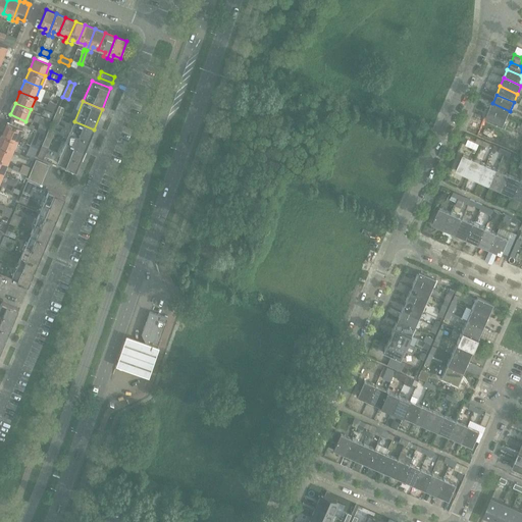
[(492,103),(488,111),(506,119),(510,111),(492,103)]
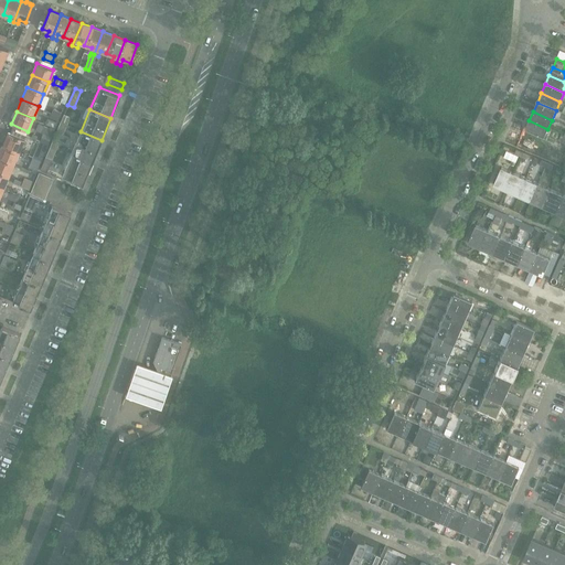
[(70,117),(64,114),(61,123),(66,125),(70,117)]
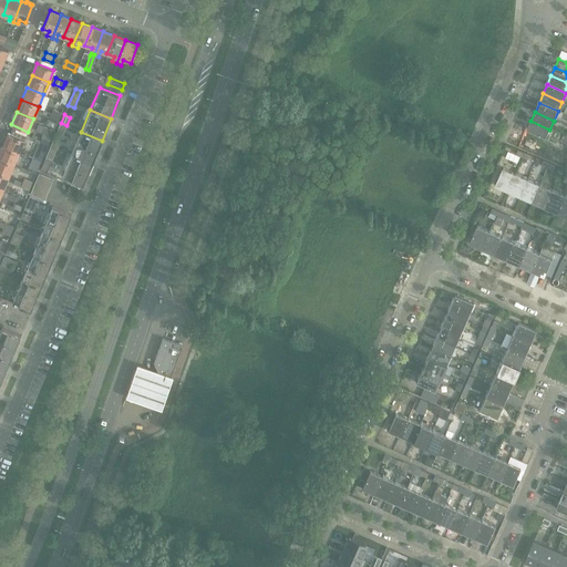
[(527,129),(546,137),(549,130),(531,121),(527,129)]
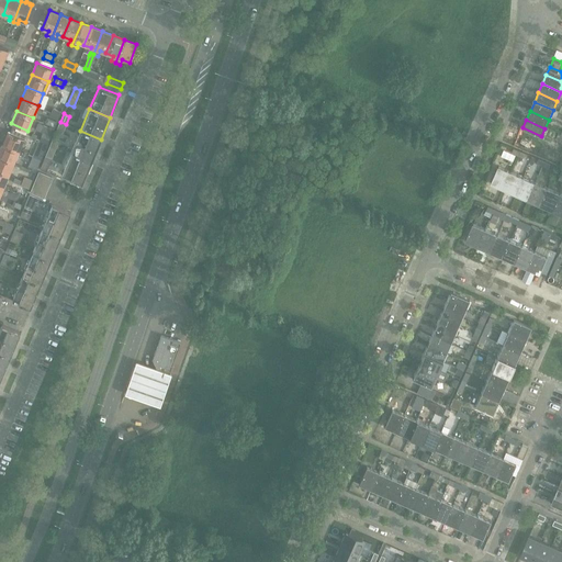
[(66,124),(60,122),(56,131),(63,133),(66,124)]
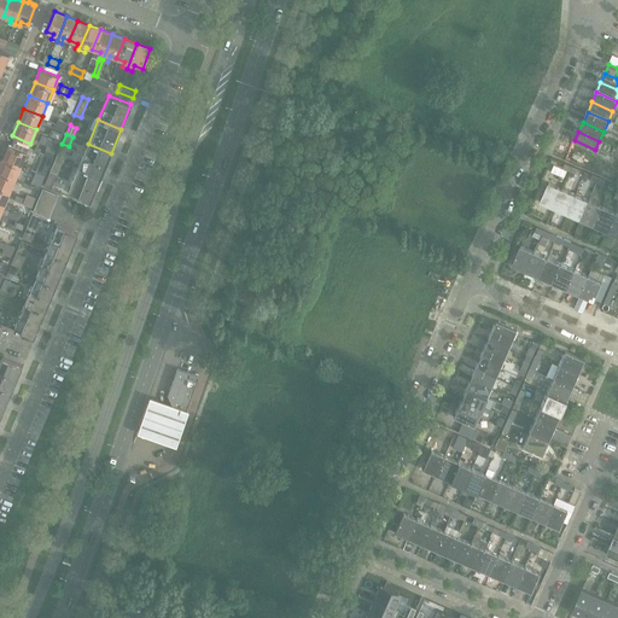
[(12,141),(11,146),(27,152),(29,147),(12,141)]
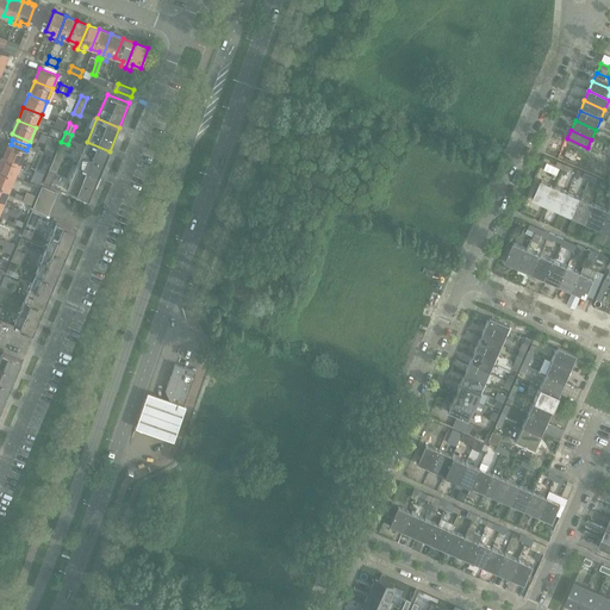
[(110,151),(87,142),(78,166),(99,175),(110,151)]
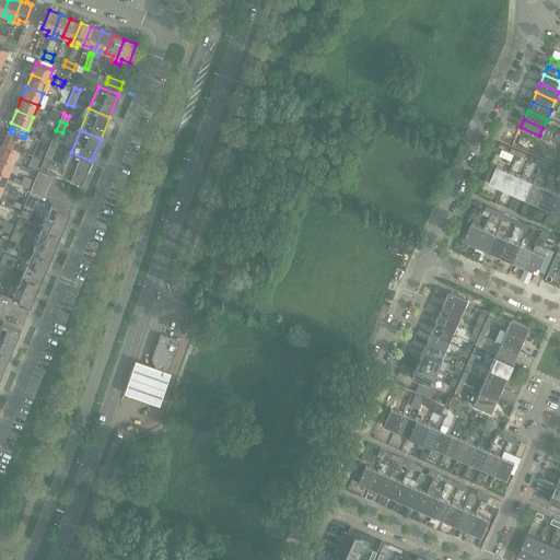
[(8,131),(2,143),(19,150),(24,138),(8,131)]
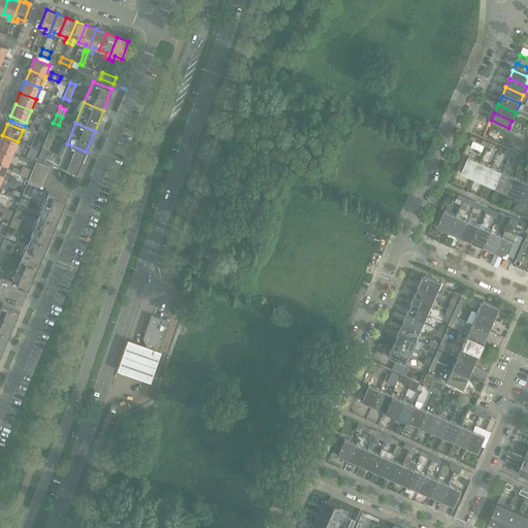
[(56,124),(53,130),(61,133),(63,127),(56,124)]
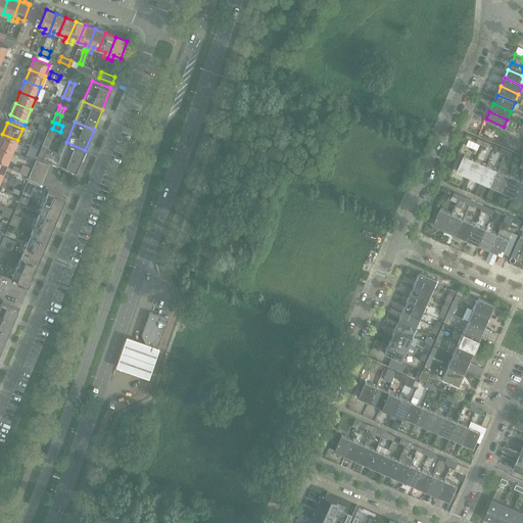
[(49,130),(46,137),(51,140),(55,132),(49,130)]
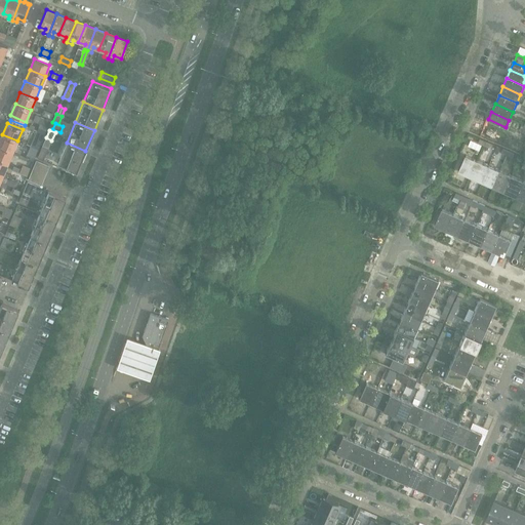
[(36,131),(33,139),(41,143),(44,134),(36,131)]
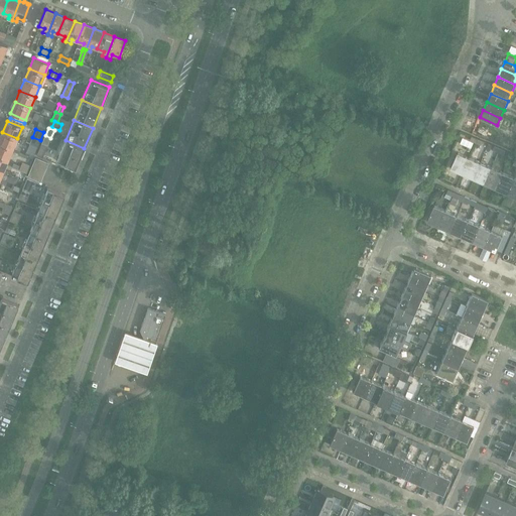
[(2,132),(0,136),(0,143),(13,149),(17,138),(2,132)]
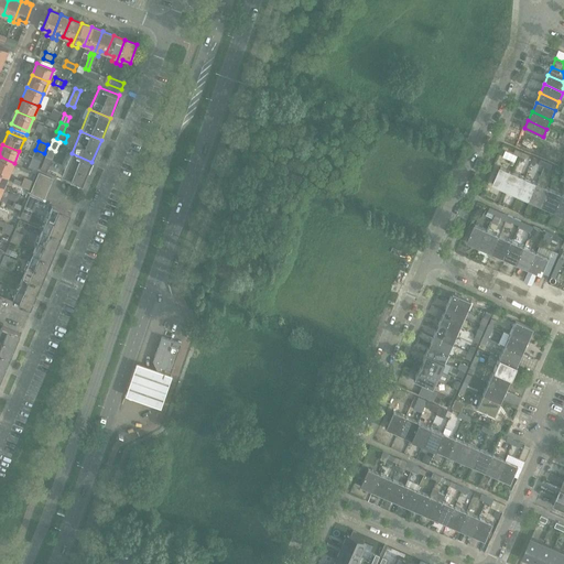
[(55,151),(50,148),(46,156),(52,159),(55,151)]
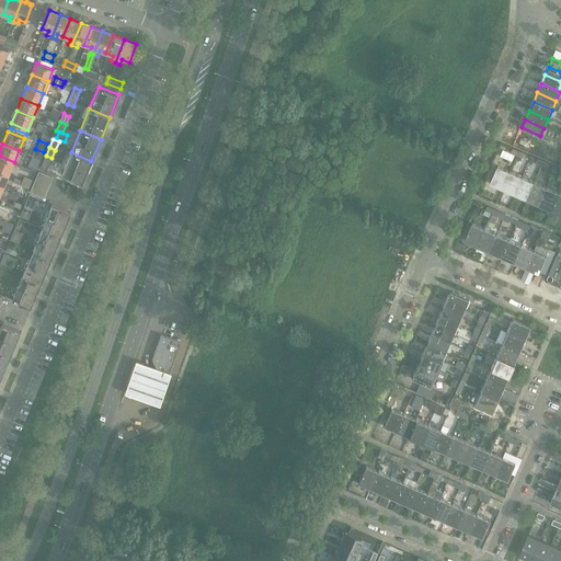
[(91,161),(71,152),(61,174),(82,183),(91,161)]
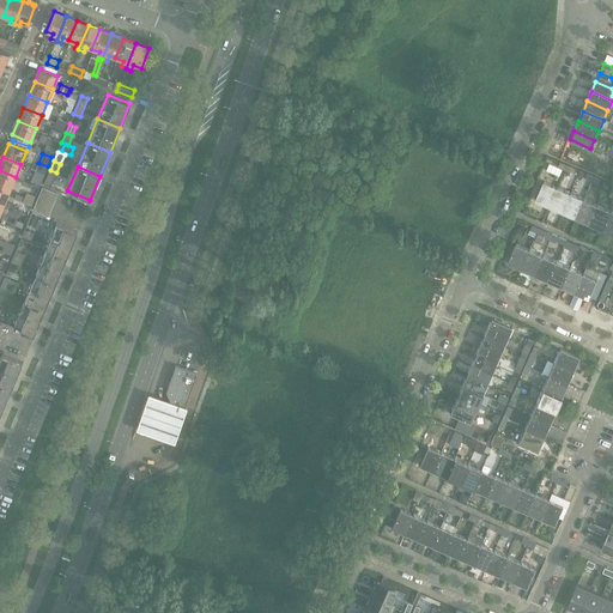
[(0,170),(0,186),(10,190),(16,177),(0,170)]
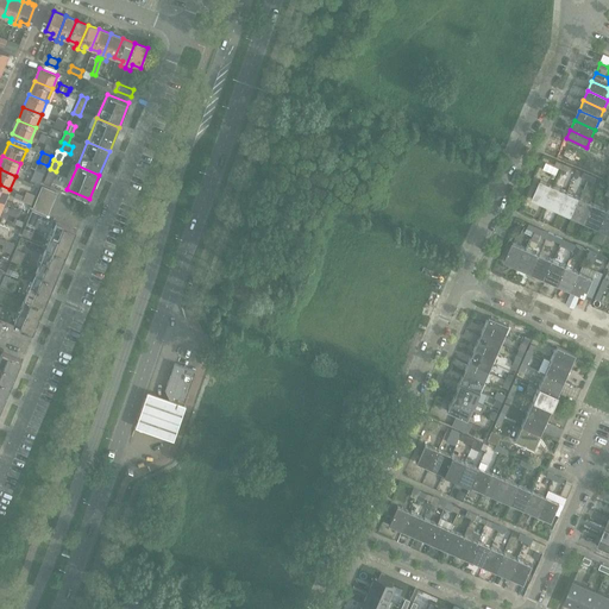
[(50,169),(44,183),(50,186),(56,171),(50,169)]
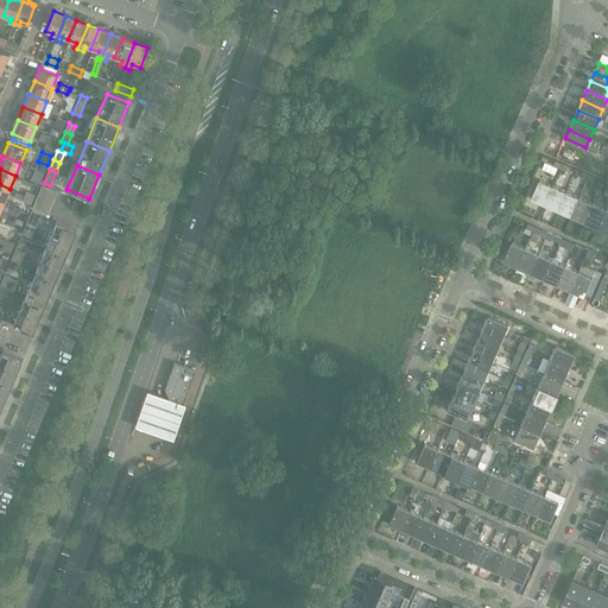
[(531,198),(545,204),(553,187),(539,179),(531,198)]
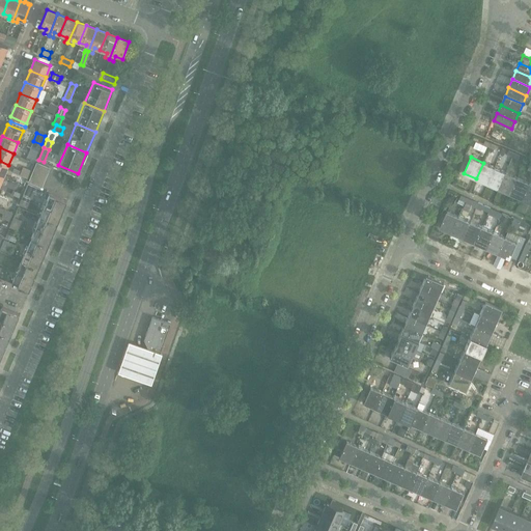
[(0,161),(0,174),(3,176),(8,165),(0,161)]
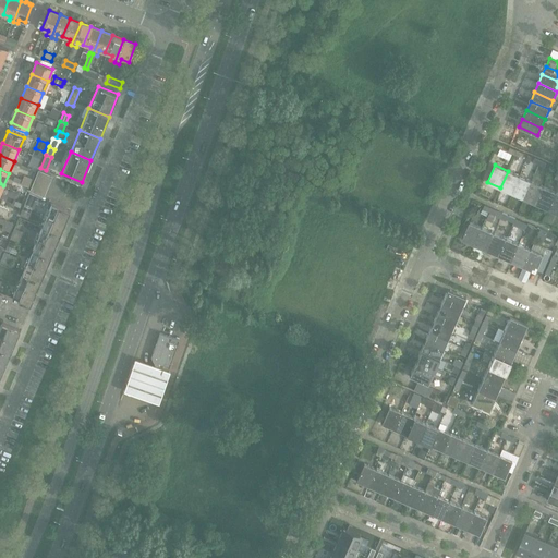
[(39,171),(36,178),(49,183),(52,177),(39,171)]
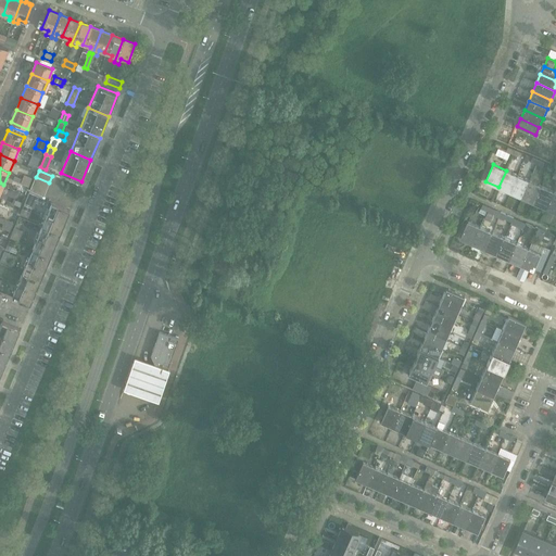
[(518,176),(506,171),(498,187),(510,192),(518,176)]
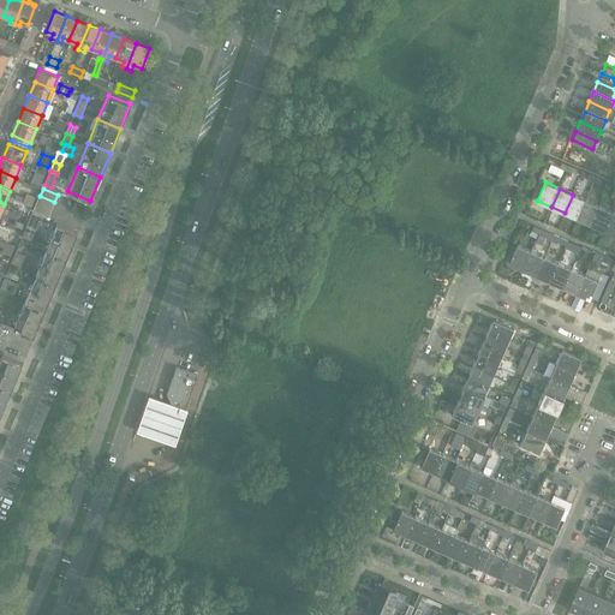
[(586,199),(573,195),(565,213),(578,219),(586,199)]
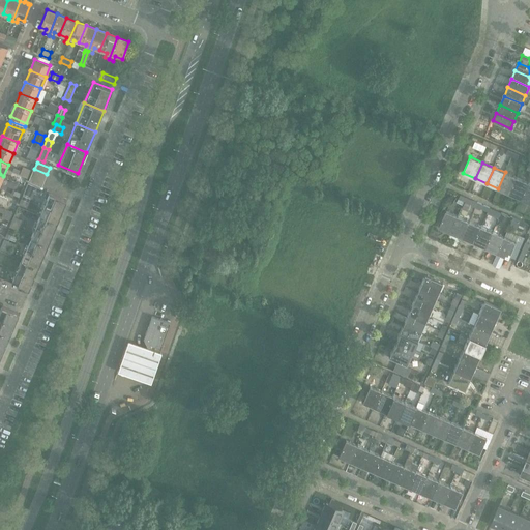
[(47,174),(34,169),(32,175),(45,180),(47,174)]
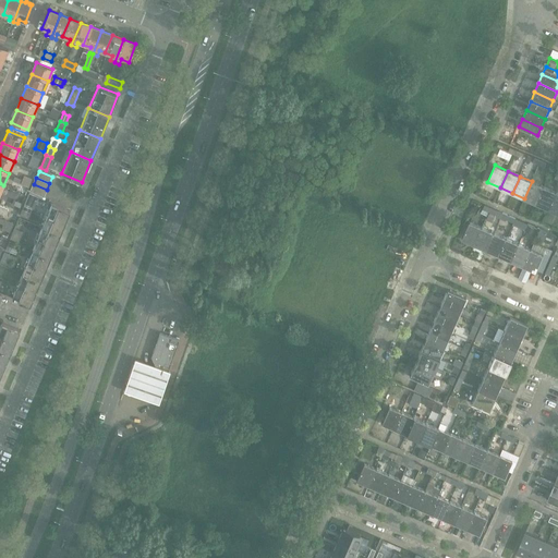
[(544,186),(532,181),(524,198),(536,204),(544,186)]
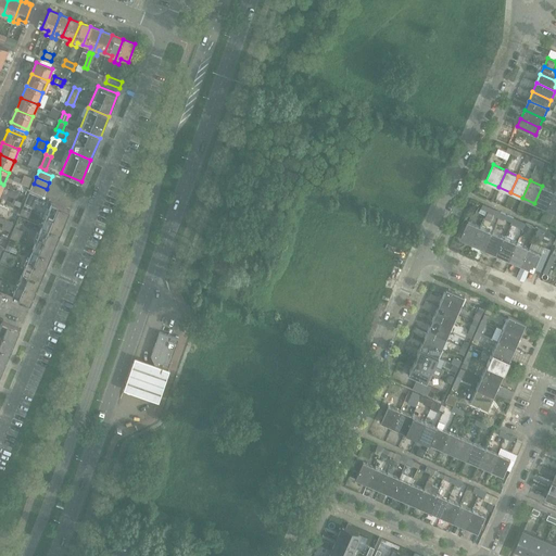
[(47,189),(34,184),(30,190),(43,196),(47,189)]
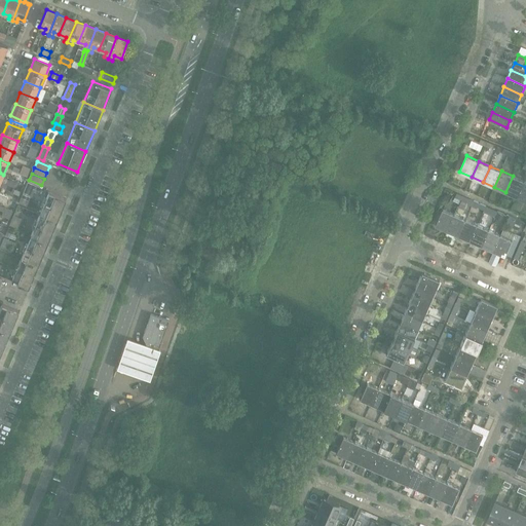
[(524,181),(513,176),(505,192),(517,197),(524,181)]
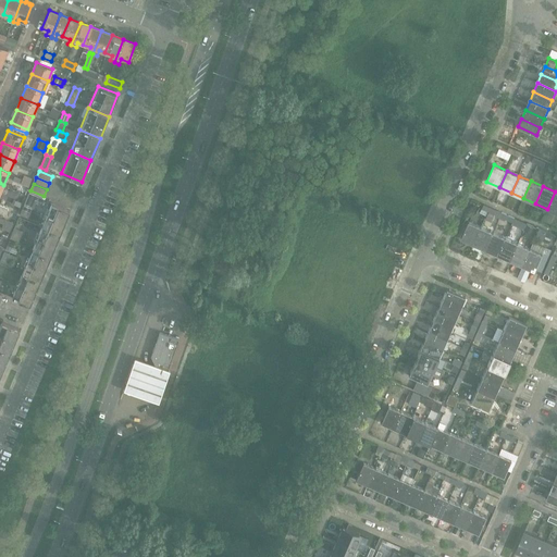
[(556,192),(555,192),(547,209),(556,212),(556,192)]
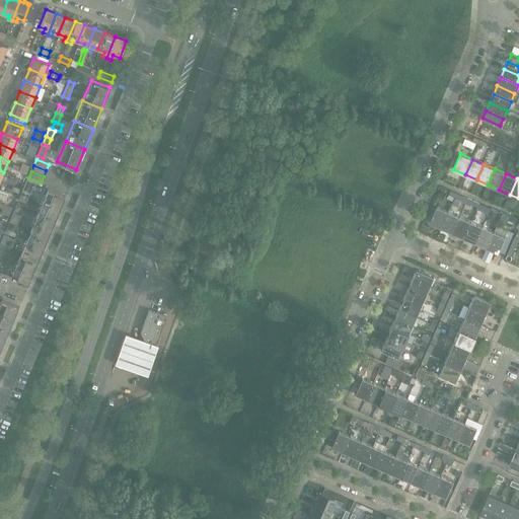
[(27,179),(22,191),(30,194),(31,194),(32,190),(39,192),(42,186),(27,179)]
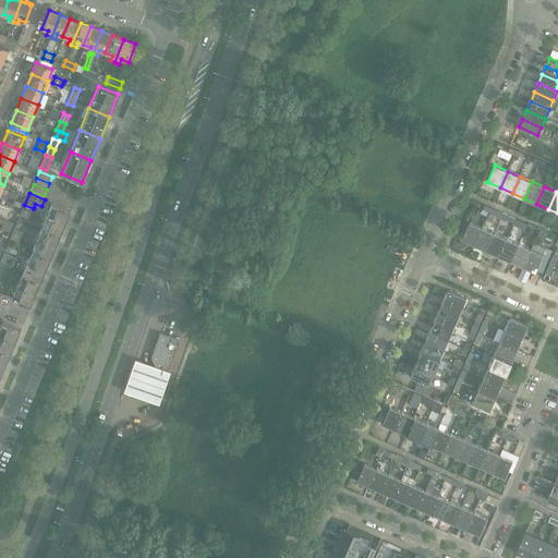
[(70,210),(52,203),(43,227),(60,233),(70,210)]
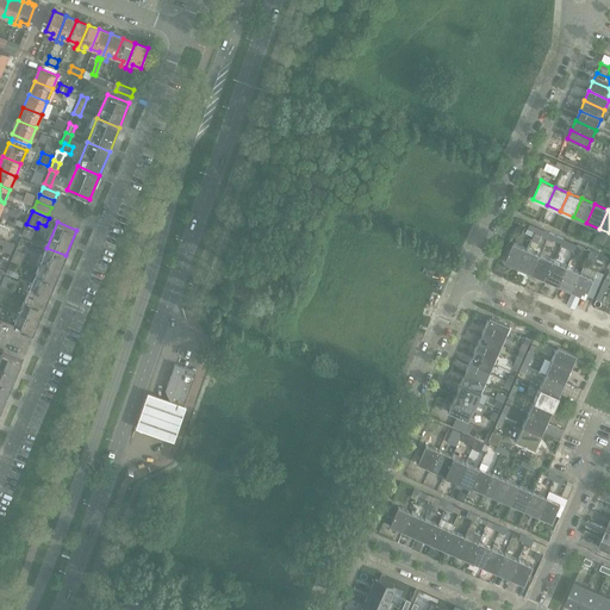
[(26,224),(22,235),(31,238),(36,228),(26,224)]
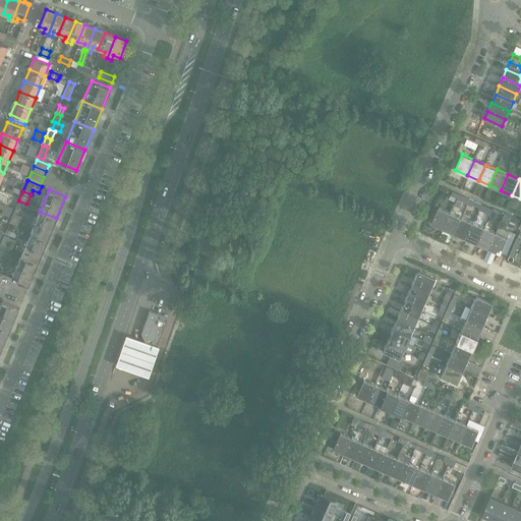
[(431,224),(444,229),(451,213),(439,208),(431,224)]
